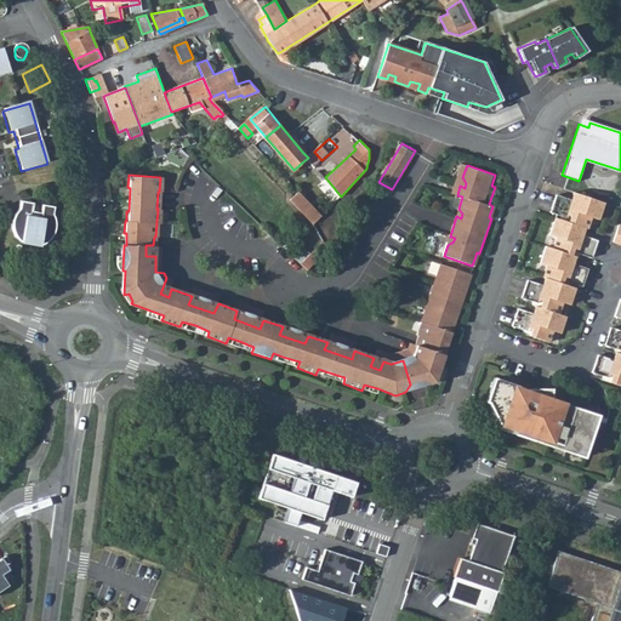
[(596,218),(602,201),(573,192),(570,199),(554,194),(548,211),(564,217),(563,221),(554,217),(548,234),(556,237),(552,249),(545,246),(539,263),(546,266),(540,285),(527,280),(520,297),(534,302),(530,313),(517,308),(511,326),(524,330),(523,334),(546,341),(550,330),(557,332),(562,315),(556,313),(559,301),(567,303),(571,286),(564,284),(565,280),(581,286),(587,268),(571,263),(574,256),(575,252),(591,257),(597,240),(581,235),(584,227),(585,228),(588,216),(596,218)]
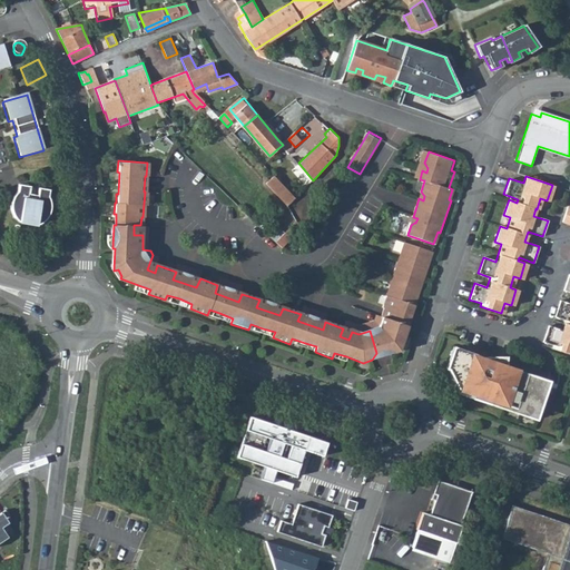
[(276,178),(268,187),(288,207),(296,199),(276,178)]
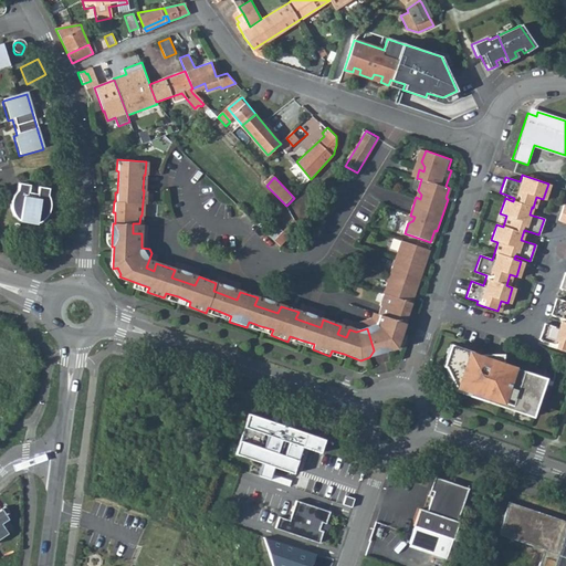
[(48,191),(38,189),(35,196),(35,199),(25,198),(27,194),(28,188),(18,186),(17,191),(13,196),(12,200),(11,206),(11,211),(12,215),(14,219),(18,222),(35,226),(40,223),(44,218),(46,213),(48,209),(49,206),(48,200),(46,197),(48,191)]
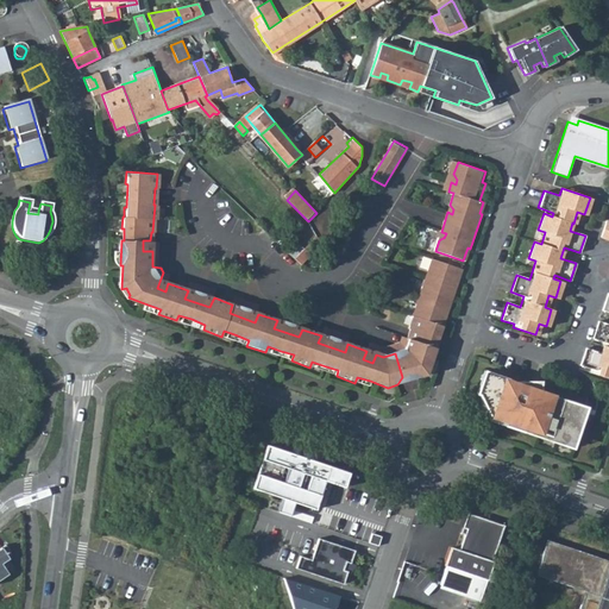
[(608,221),(607,221),(602,237),(608,239),(608,293),(602,311),(608,312),(608,324),(598,321),(592,338),(608,343),(607,346),(606,346),(603,353),(588,349),(582,365),(597,371),(596,374),(608,378),(608,221)]
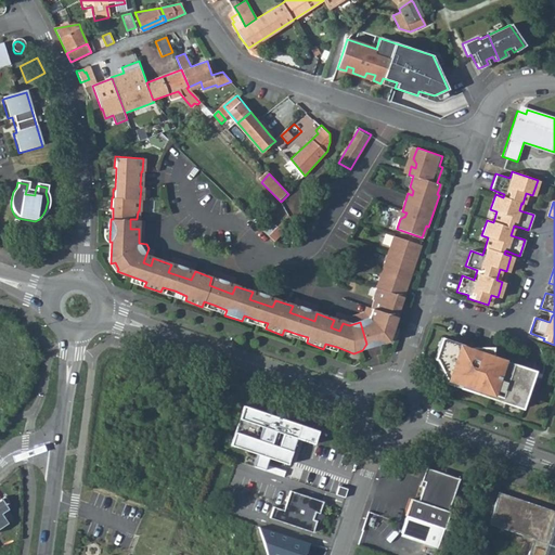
[(271,235),(278,241),(296,220),(292,215),(271,235)]
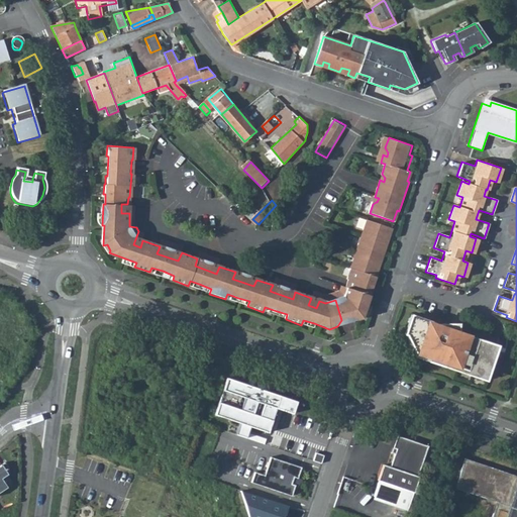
[(127,204),(121,204),(121,213),(129,213),(129,226),(136,227),(137,204),(127,204)]
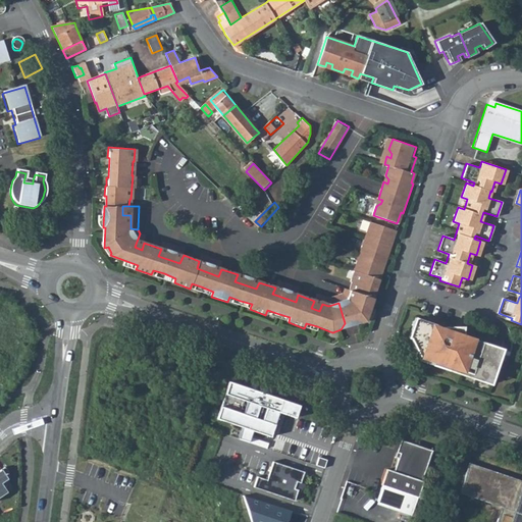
[(395,230),(370,222),(367,231),(369,236),(370,236),(369,241),(365,239),(359,254),(363,255),(362,259),(361,260),(357,261),(354,270),(355,271),(351,283),(352,283),(349,291),(351,292),(348,300),(345,301),(350,321),(359,324),(366,322),(374,299),(372,298),(375,289),(377,289),(380,280),(377,279),(381,268),(383,269),(394,241),(392,240),(395,230)]
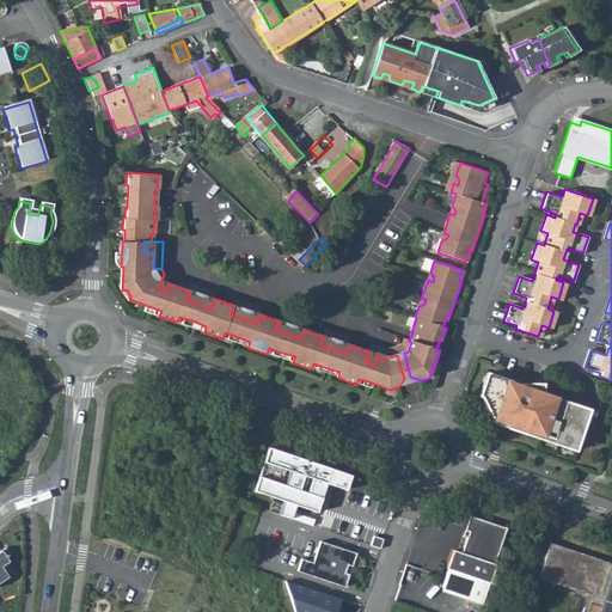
[(164,274),(158,289),(166,293),(169,285),(172,276),(164,274)]
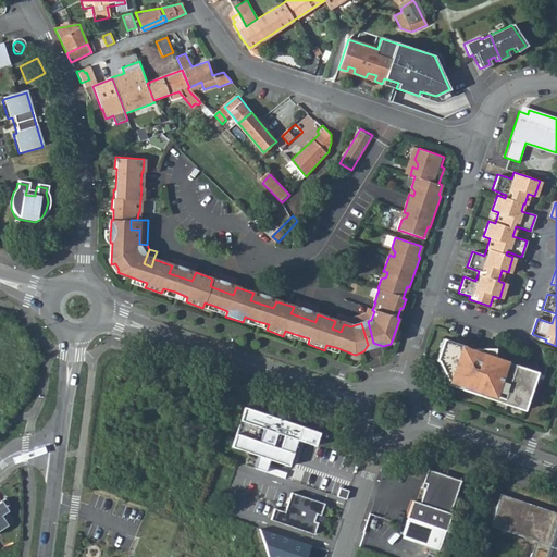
[(172,265),(169,273),(192,281),(196,272),(198,265),(175,258),(172,265)]
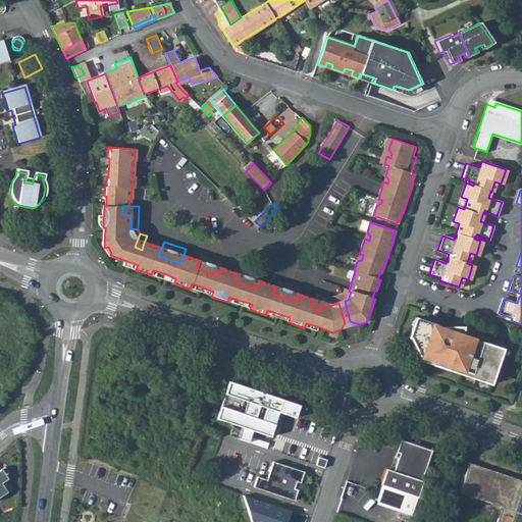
[(199,261),(197,268),(218,276),(221,269),(223,263),(202,255),(199,261)]
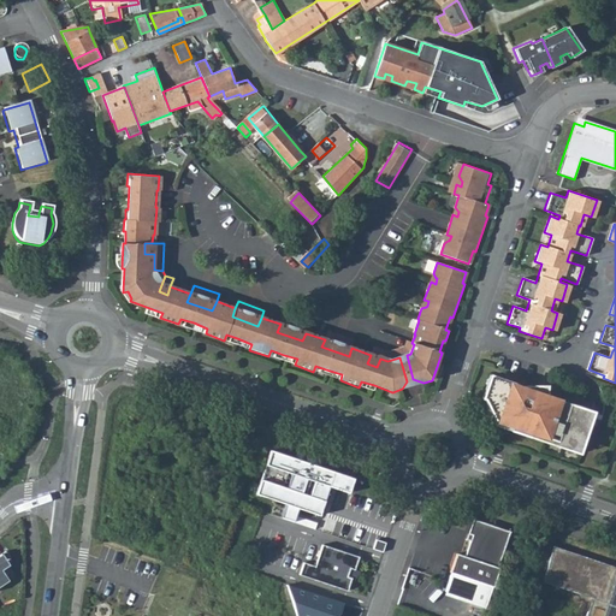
[(280,324),(277,332),(302,341),(306,333),(308,325),(283,315),(280,324)]
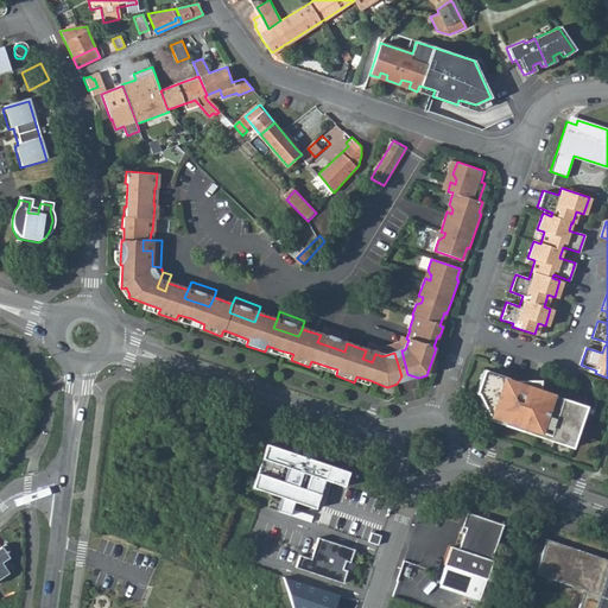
[(191,318),(178,315),(176,320),(189,324),(191,318)]
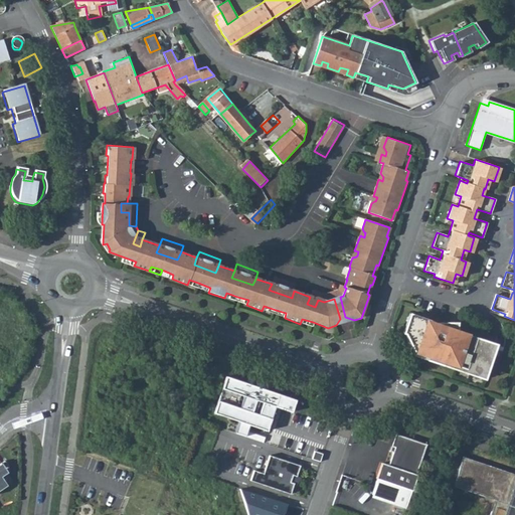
[(272,284),(269,290),(292,298),(294,291),(296,285),(274,277),(272,284)]
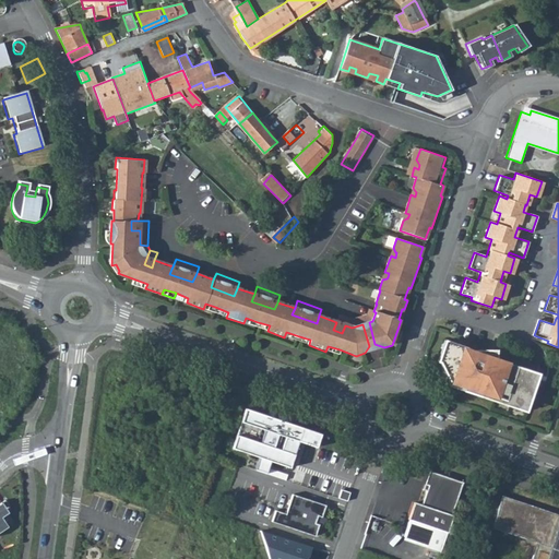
[(215,307),(205,304),(203,309),(213,312),(215,307)]
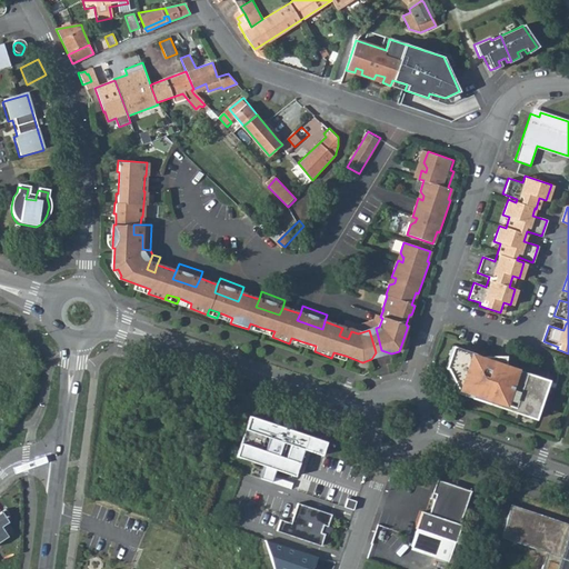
[(342,328),(339,336),(348,339),(351,331),(353,323),(345,320),(342,328)]
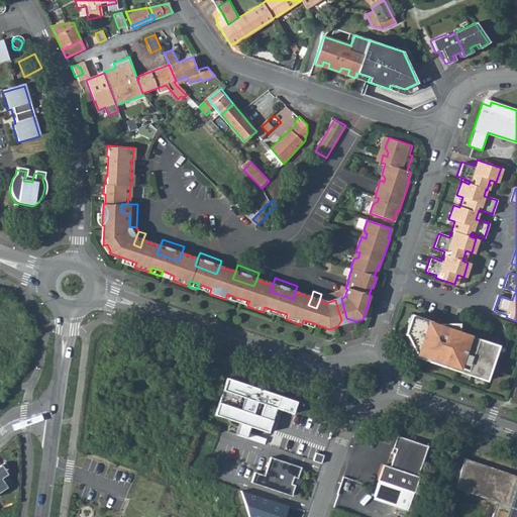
[(238,298),(227,294),(225,299),(236,303),(238,298)]
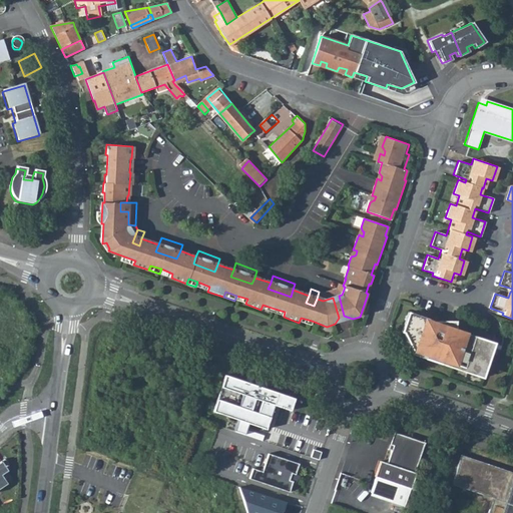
[(339,296),(333,298),(339,318),(335,324),(353,319),(344,316),(339,296)]
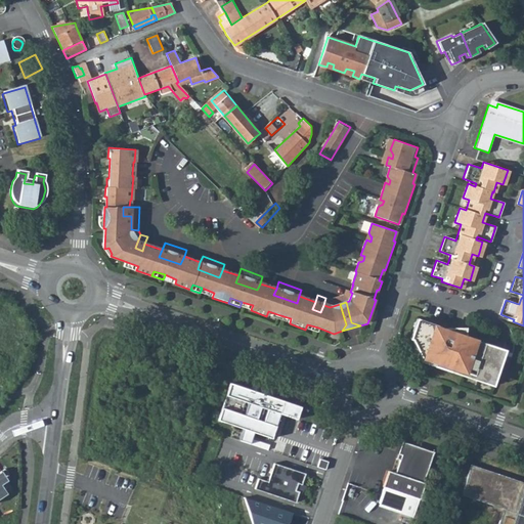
[(280,315),(268,311),(266,316),(278,319),(280,315)]
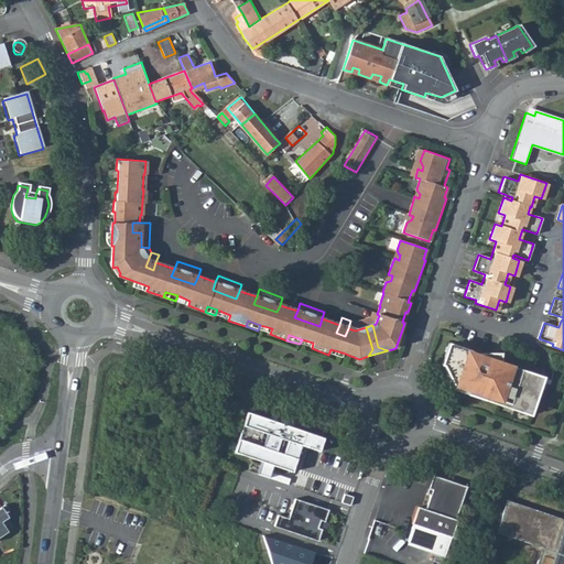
[(446,361),(441,365),(454,386),(468,390),(467,393),(499,404),(500,401),(531,412),(540,388),(538,387),(541,378),(495,362),(495,365),(486,361),(488,358),(452,346),(446,361)]
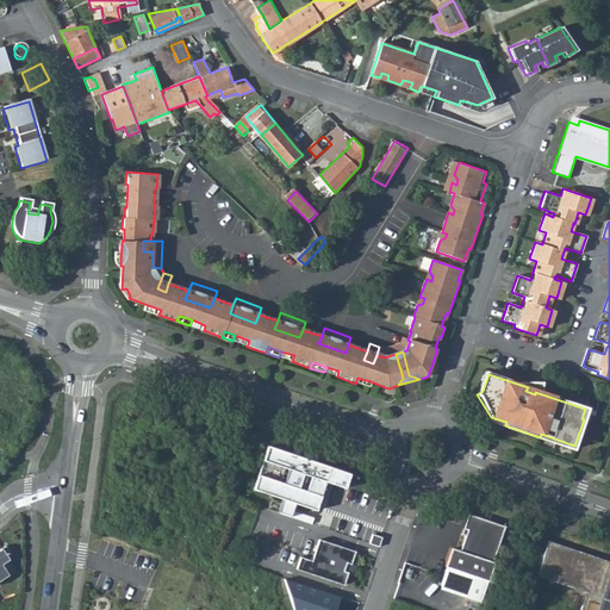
[(371,381),(358,378),(355,384),(368,388),(371,381)]
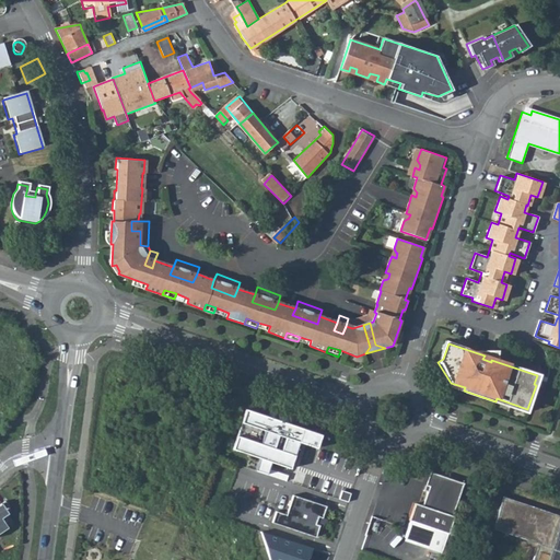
[(526,412),(527,409),(497,398),(496,401),(526,412)]
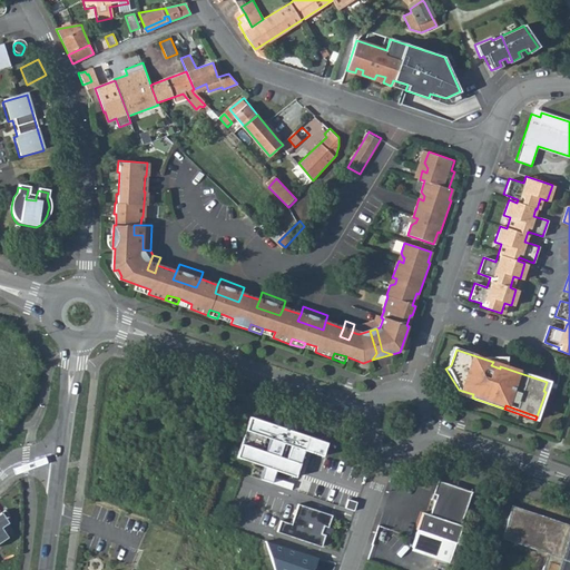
[(248,415),(235,454),(294,474),(303,448),(307,434),(248,415)]
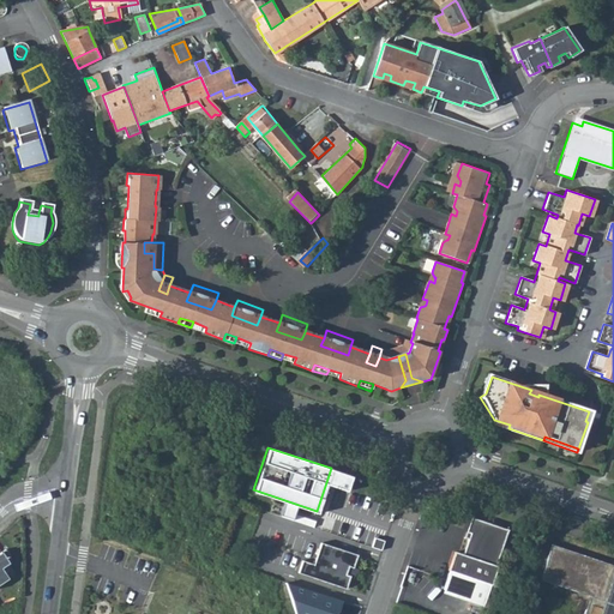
[(331,468),(326,482),(335,485),(339,471),(331,468)]
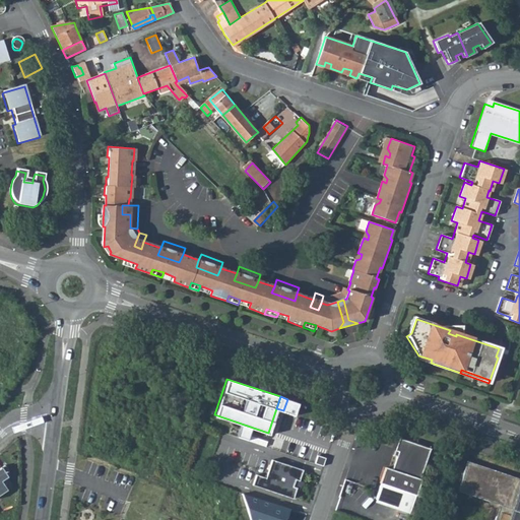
[(429,449),(398,438),(394,450),(398,451),(396,456),(390,468),(384,466),(378,481),(379,482),(413,495),(414,495),(420,479),(418,478),(429,449)]
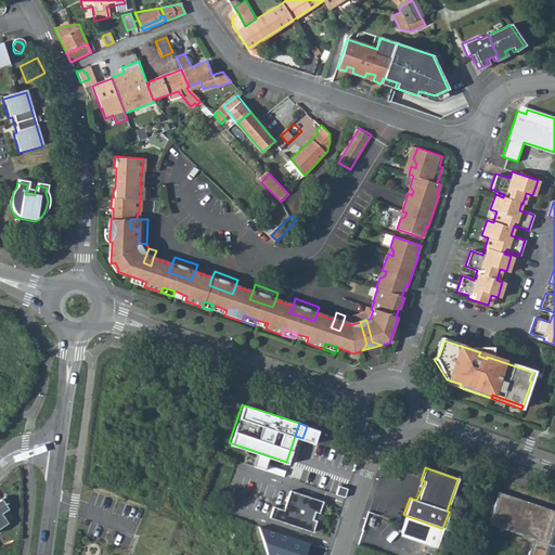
[(338,485),(335,492),(344,495),(346,487),(338,485)]
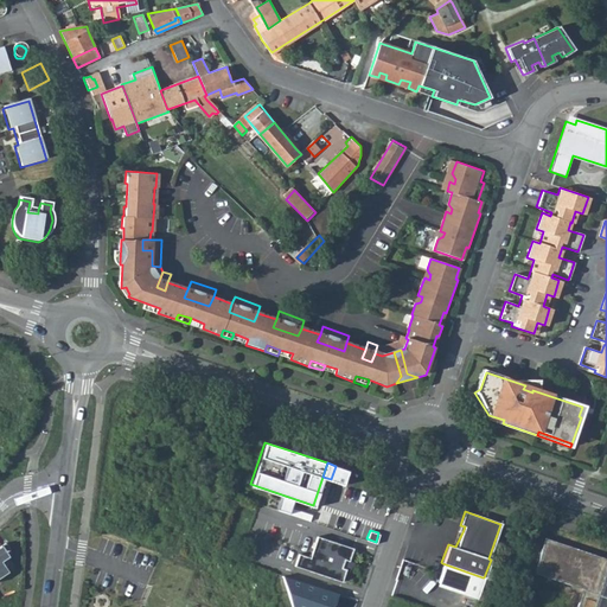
[(340,580),(352,547),(315,535),(308,556),(298,551),(293,564),(340,580)]
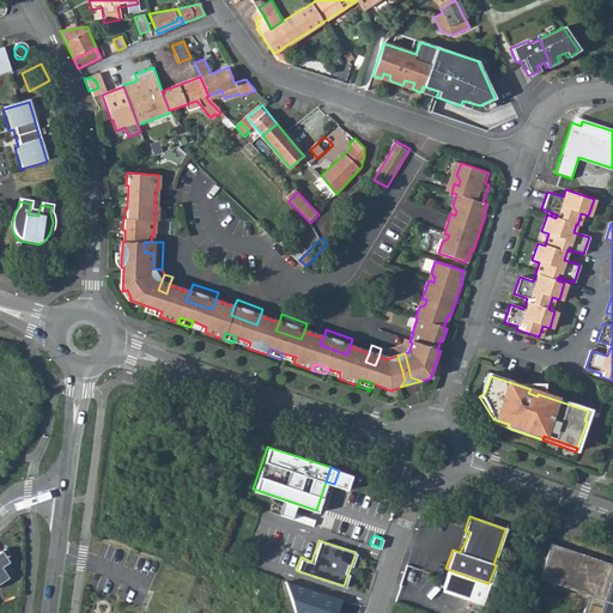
[(612,612),(612,563),(547,541),(538,577),(587,594),(580,612),(612,612)]
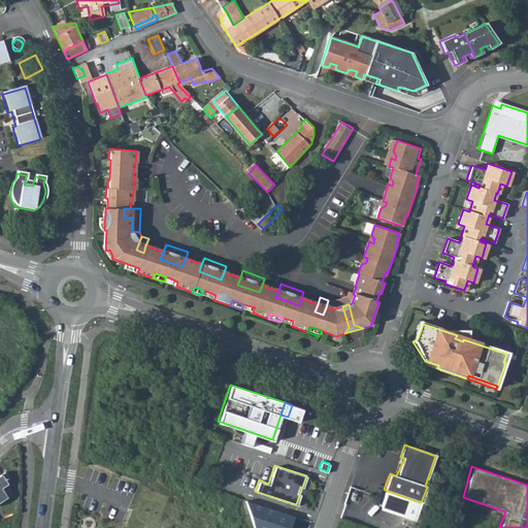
[(0,501),(9,497),(3,487),(9,484),(4,473),(0,475),(0,501)]
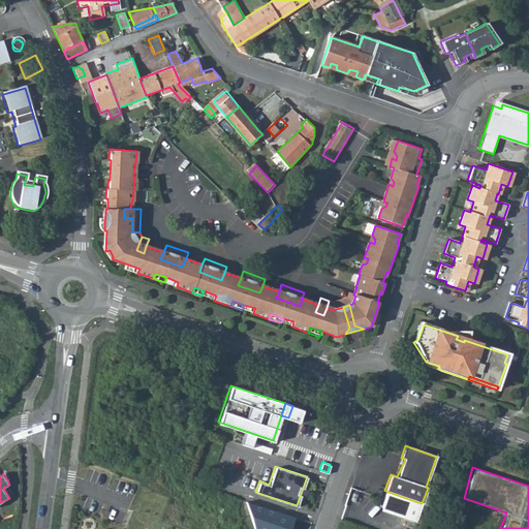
[(421,503),(385,491),(380,506),(414,518),(421,503)]
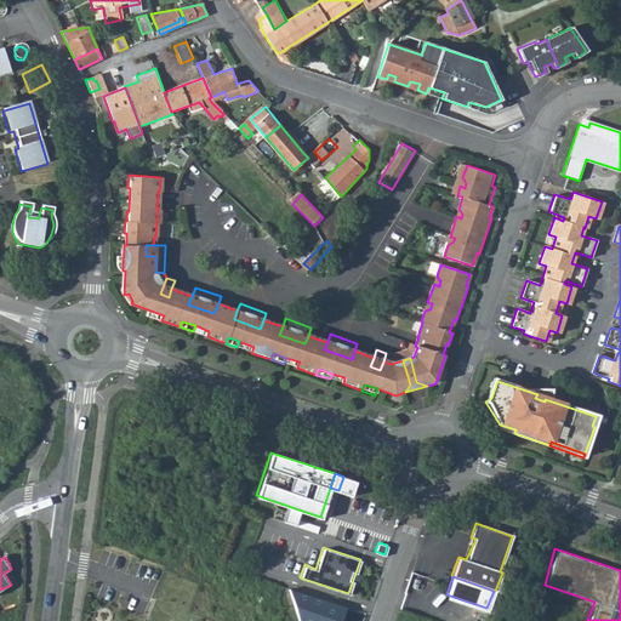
[(552,620),(557,597),(548,594),(543,620),(552,620)]
